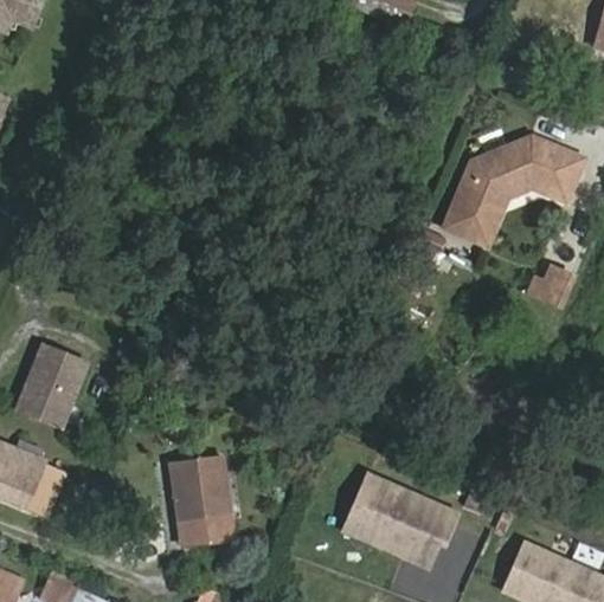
[(0,18),(30,30),(42,0),(0,0),(0,18)]
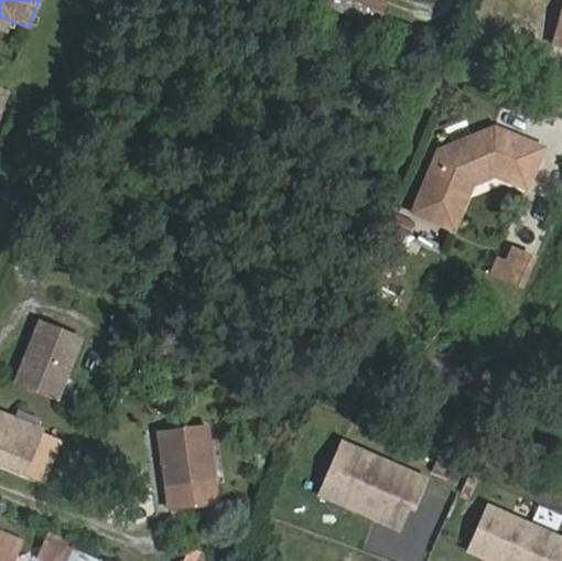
[(561,8),(552,42),(561,44),(561,8)]
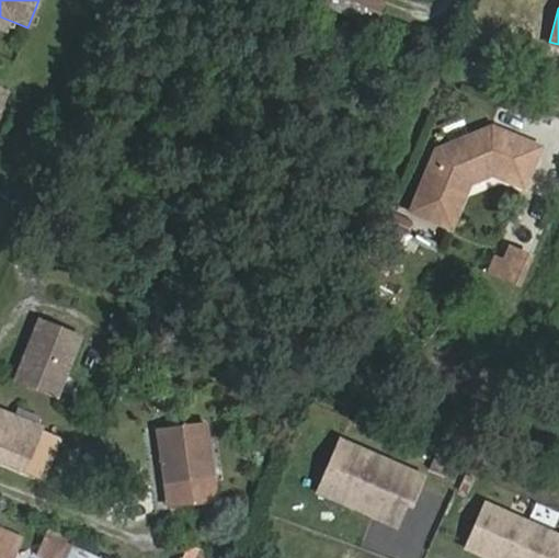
[(488,126),(479,129),(493,135),(495,129),(488,126)]
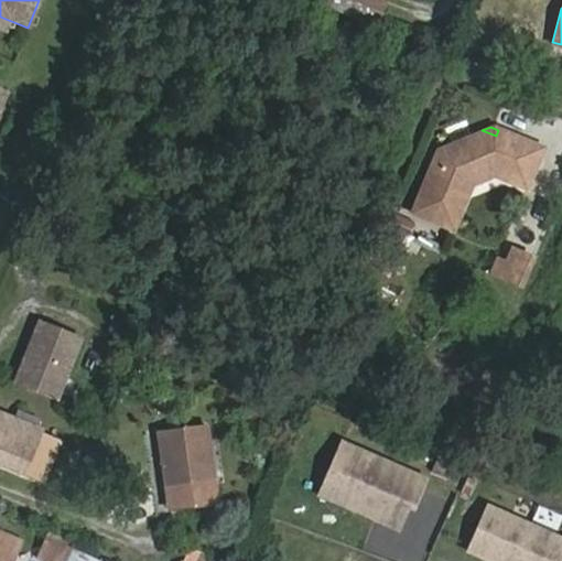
[(490,172),(522,186),(539,147),(498,130),(496,136),(482,130),(435,149),(410,209),(449,226),(468,180),(461,177),(464,170),(486,163),(493,165),(490,172)]
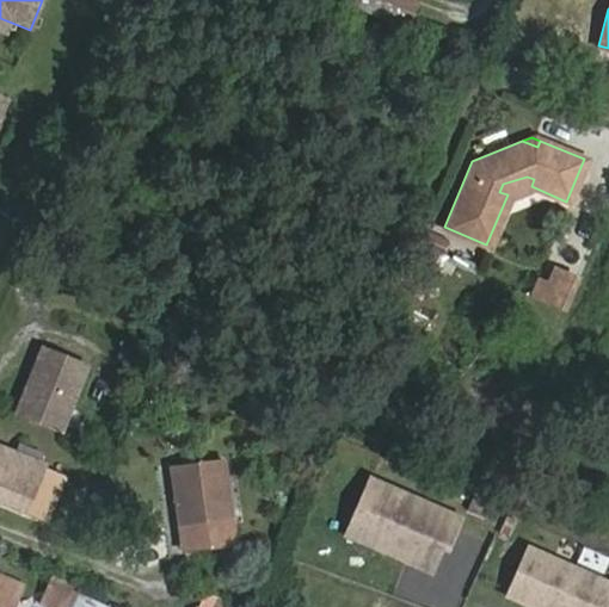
[(499,192),(508,194),(531,186),(534,179),(527,177),(503,184),(499,192)]
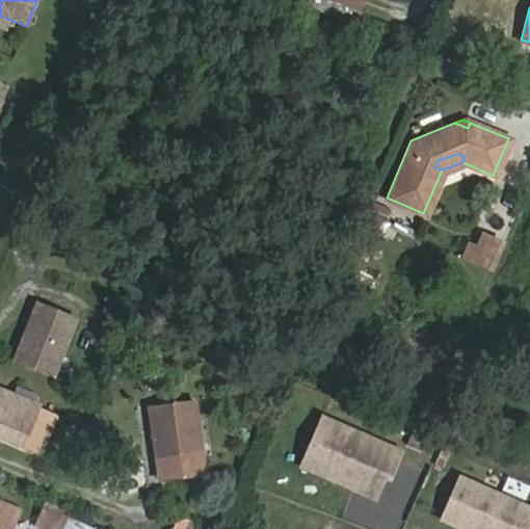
[(466,231),(458,259),(493,268),(500,239),(466,231)]
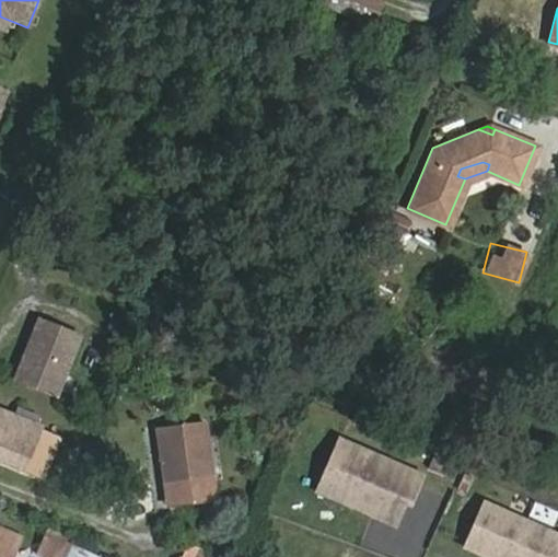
[(56,396),(81,336),(39,317),(13,378),(56,396)]
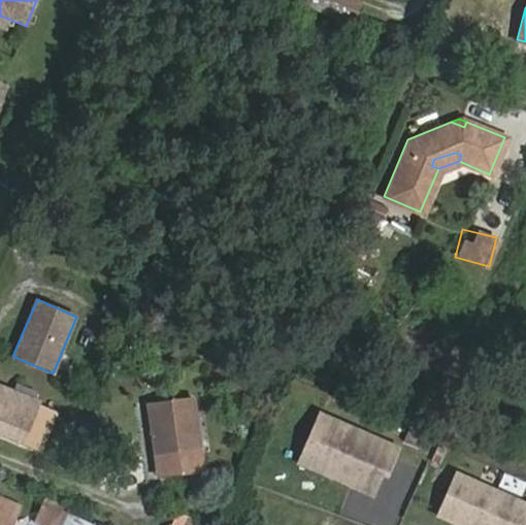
[(0,432),(38,448),(55,408),(32,398),(35,391),(14,383),(12,390),(0,385),(0,432)]
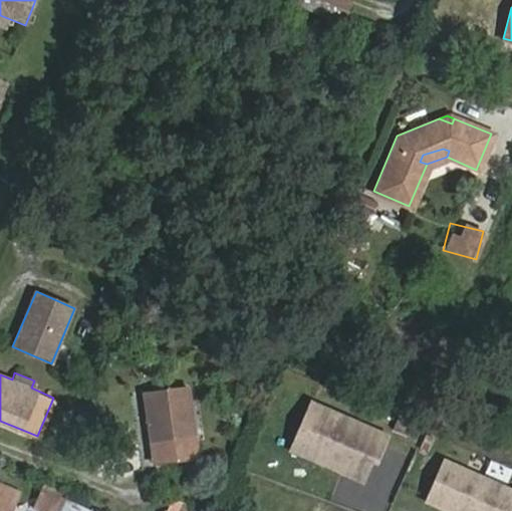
[(196,458),(186,385),(144,391),(152,443),(171,440),(174,461),(196,458)]
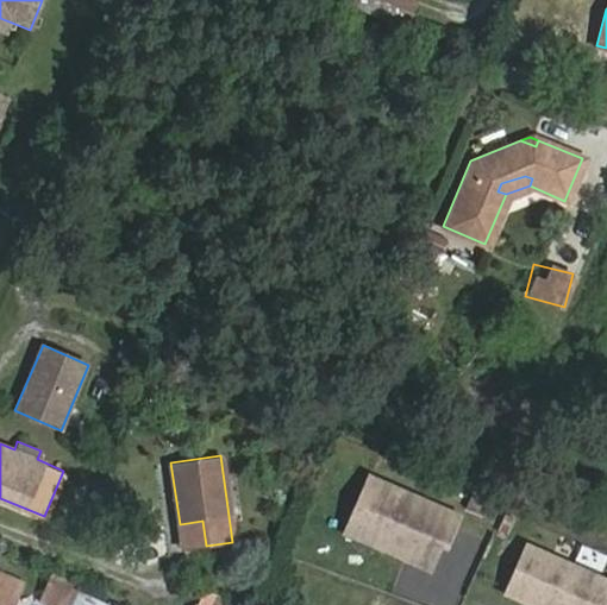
[(460,514),(369,474),(351,515),(392,533),(385,548),(429,568),(445,533),(450,522),(455,524),(460,514)]
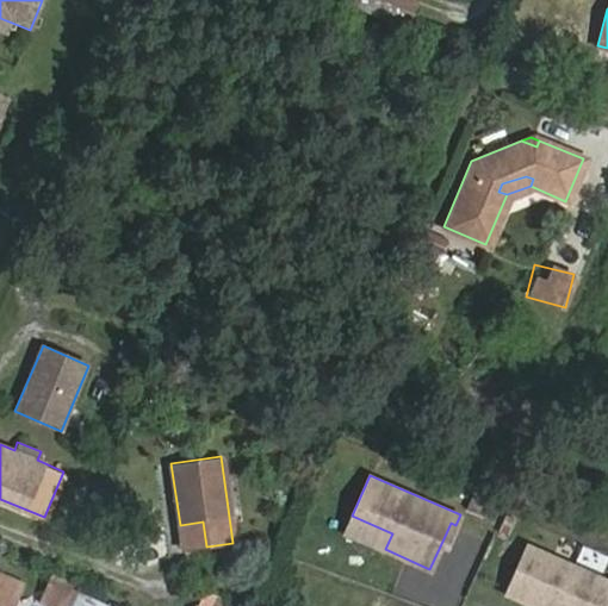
[(352,516),(345,531),(385,549),(392,533),(352,516)]
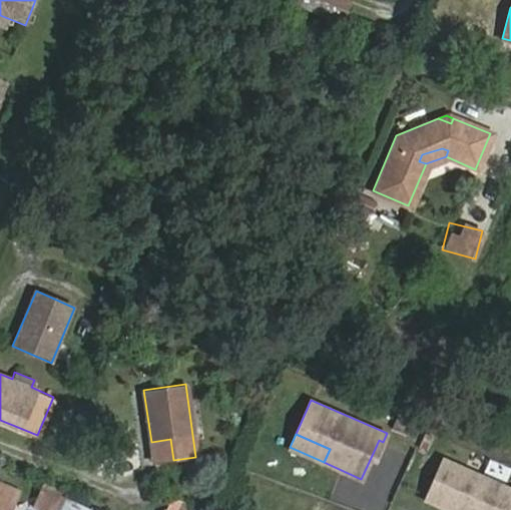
[(375,449),(379,451),(383,442),(379,440),(375,449)]
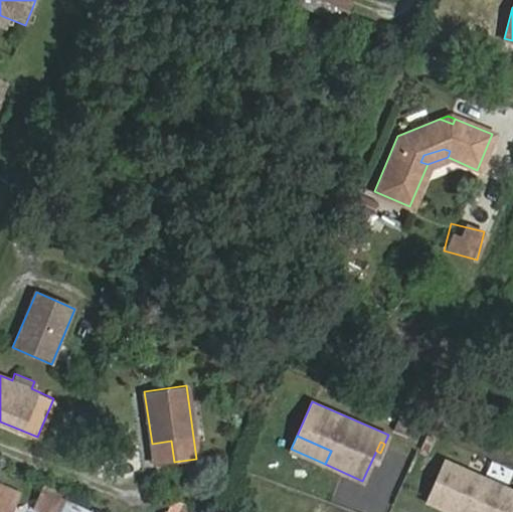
[(445,459),(425,501),(452,511),(467,511),(483,476),(445,459)]
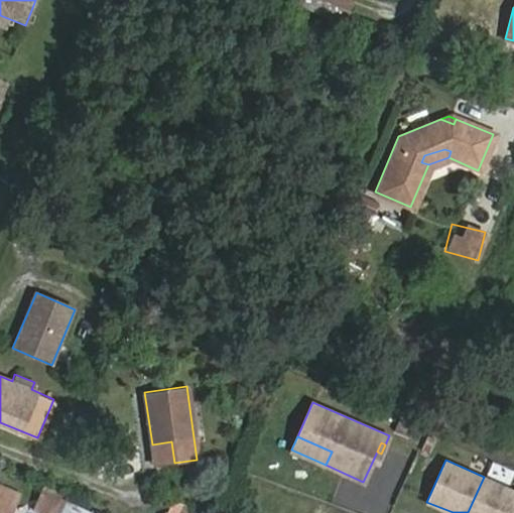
[(468,512),(513,512),(513,490),(484,477),(468,512)]
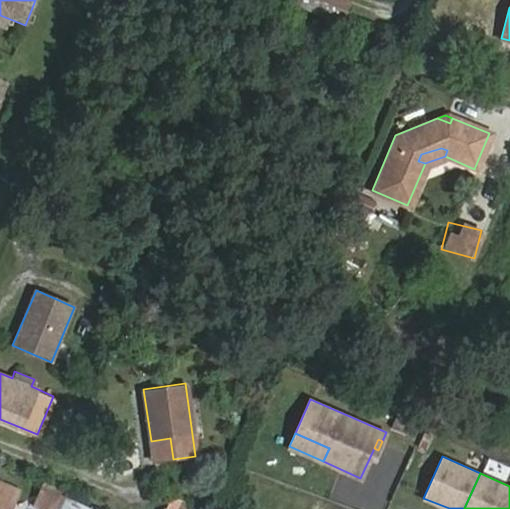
[(0,508),(9,508),(18,488),(0,480),(0,508)]
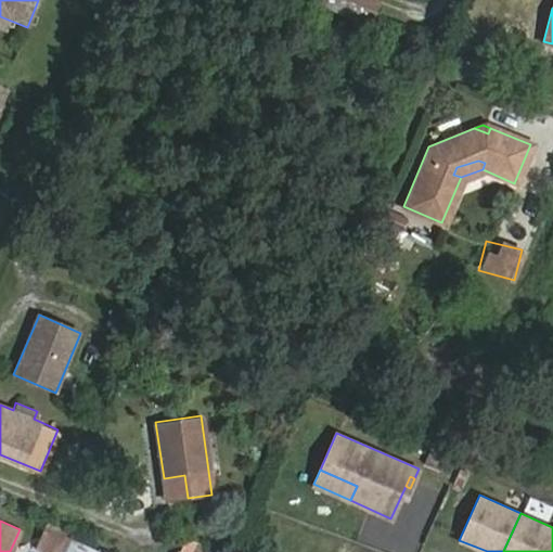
[(47,523),(37,544),(51,551),(62,551),(72,535),(47,523)]
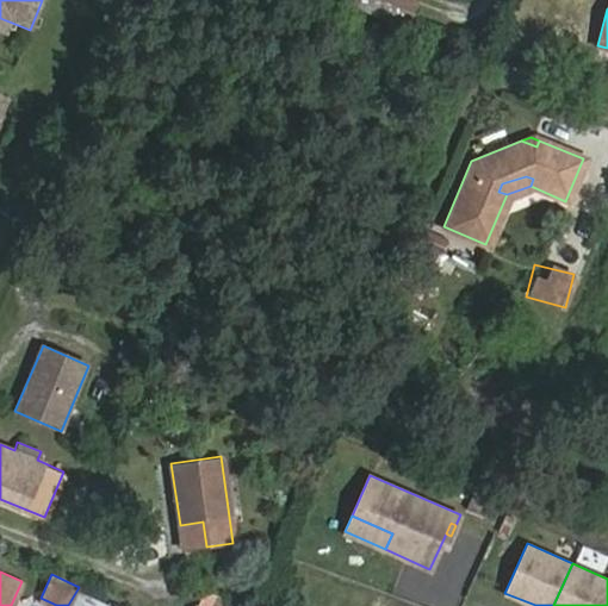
[(200,605),(217,605),(222,598),(200,587),(193,603),(200,605)]
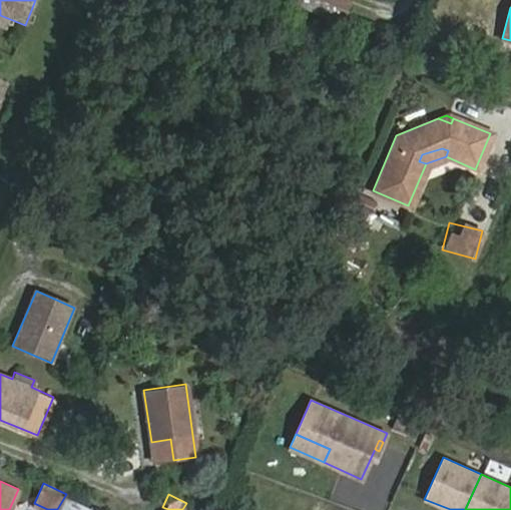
[(90,509),(66,499),(60,509),(90,509)]
